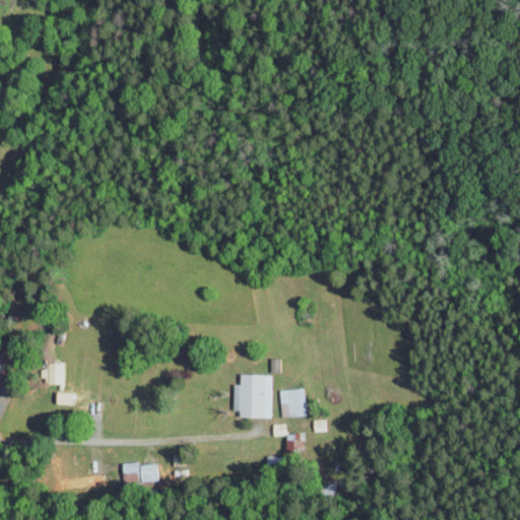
[(45,382),(59,383),(60,363),(45,362),(45,382)]
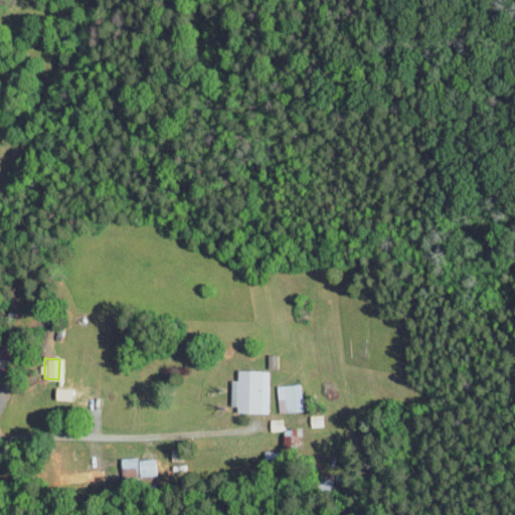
[(230,411),(267,412),(268,370),(235,370),(235,380),(231,379),(230,411)]
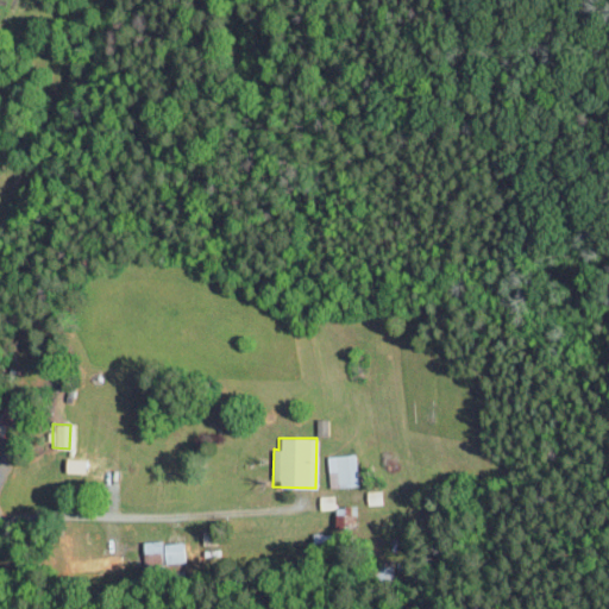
[(327,454),(327,487),(350,487),(349,454),(327,454)]
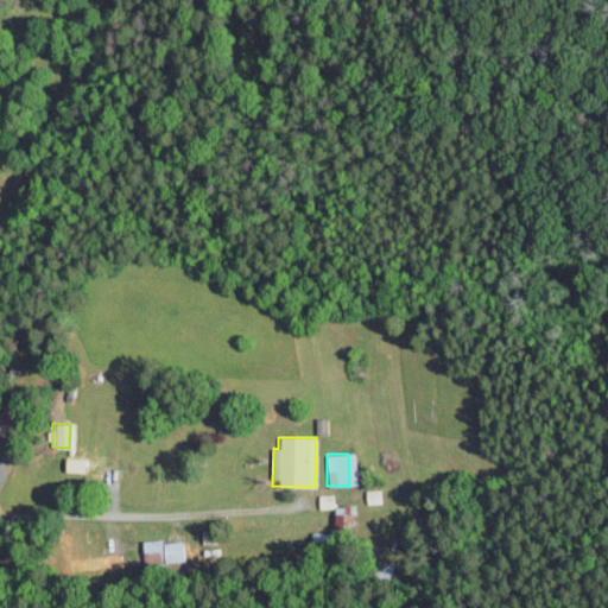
[(317,494),(317,508),(333,507),(333,494),(317,494)]
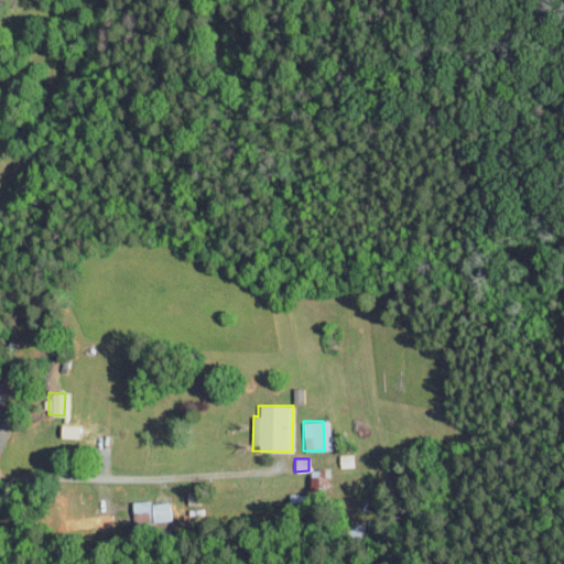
[(310,469),(311,486),(328,485),(327,468),(310,469)]
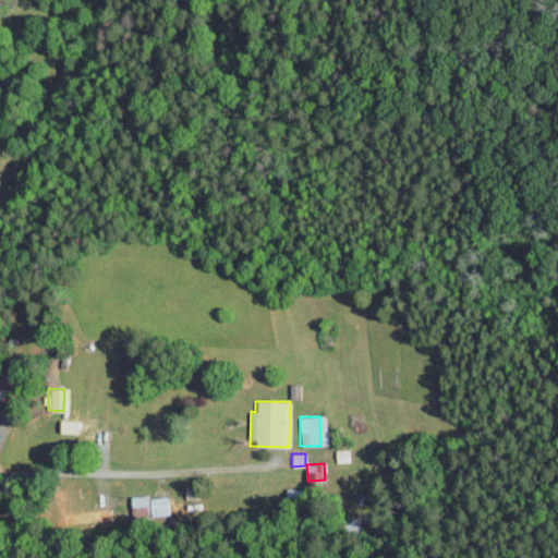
[(131,496),(132,517),(167,516),(166,495),(131,496)]
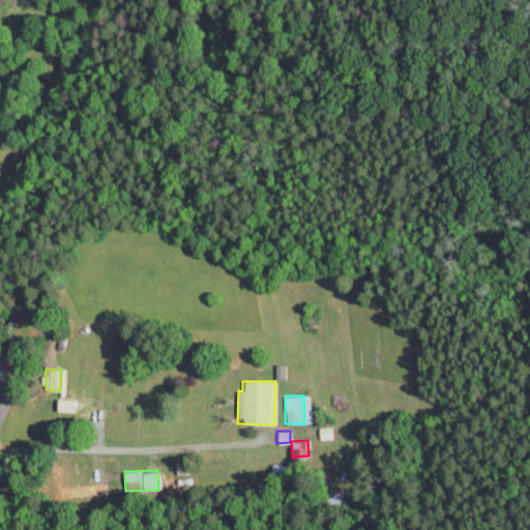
All buildings are outlined.
